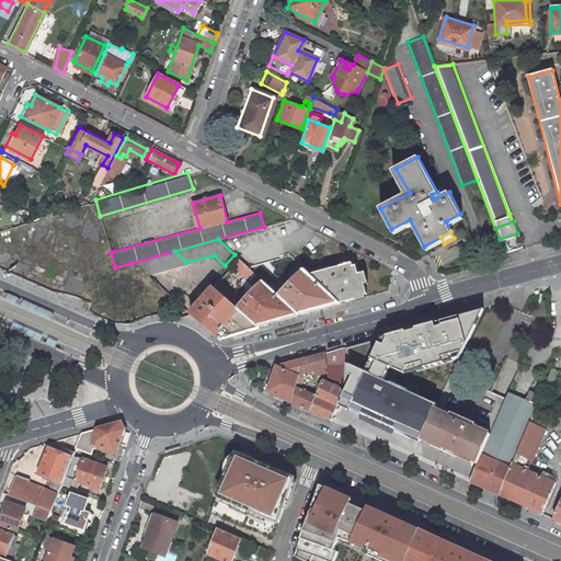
[(145,272),(186,262),(174,251),(132,263),(145,272)]
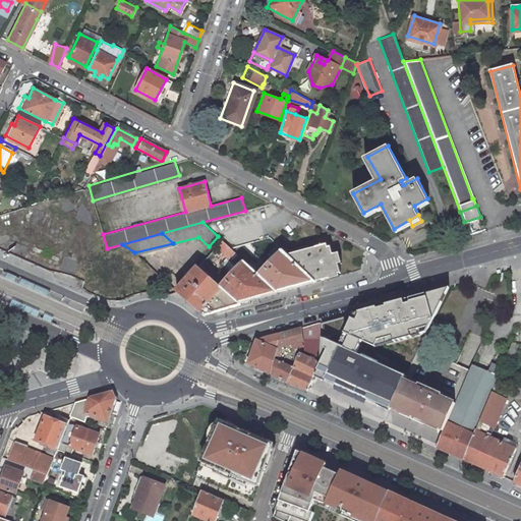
[(229,247),(222,240),(216,246),(229,257),(235,251),(229,247)]
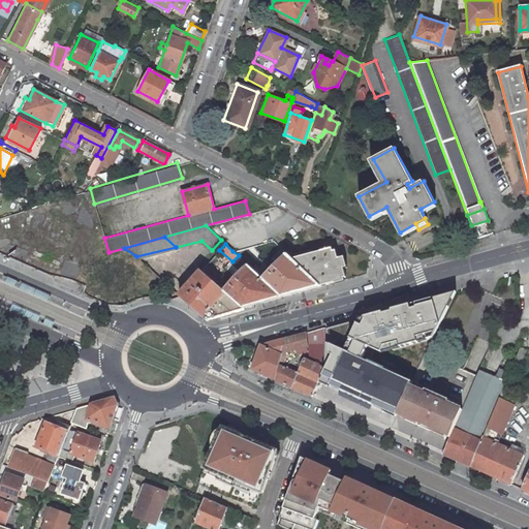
[(331,248),(291,257),(291,258),(319,285),(334,281),(334,279),(344,275),(342,269),(346,268),(342,257),(337,258),(334,251),(332,251),(331,248)]
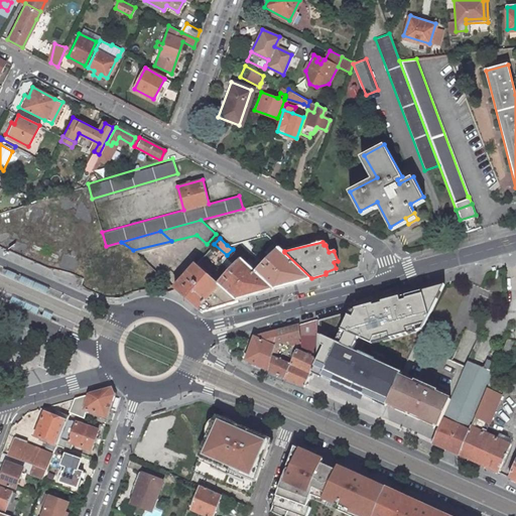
[(279,247),(256,271),(274,289),(311,278),(284,252),(284,251),(279,247)]
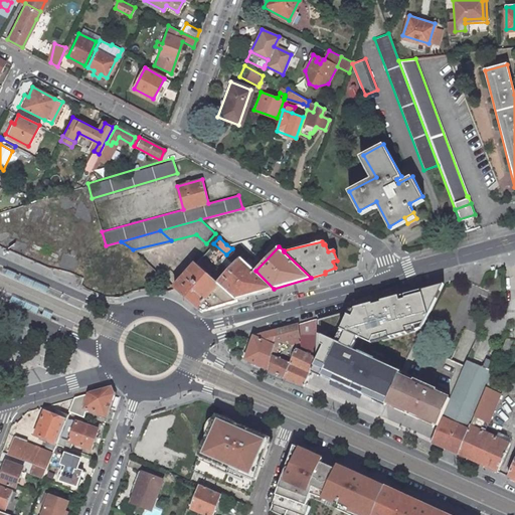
[(252,269),(246,264),(244,261),(242,259),(240,258),(222,277),(201,256),(195,263),(216,283),(217,283),(235,299),(274,289),(255,271),(252,269)]
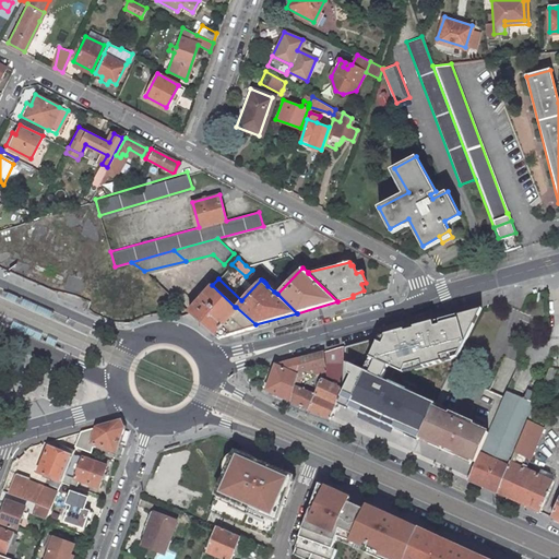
[(235,307),(212,285),(209,289),(205,286),(192,300),(195,304),(189,311),(202,323),(211,330),(217,335),(256,324),(236,307),(235,307)]
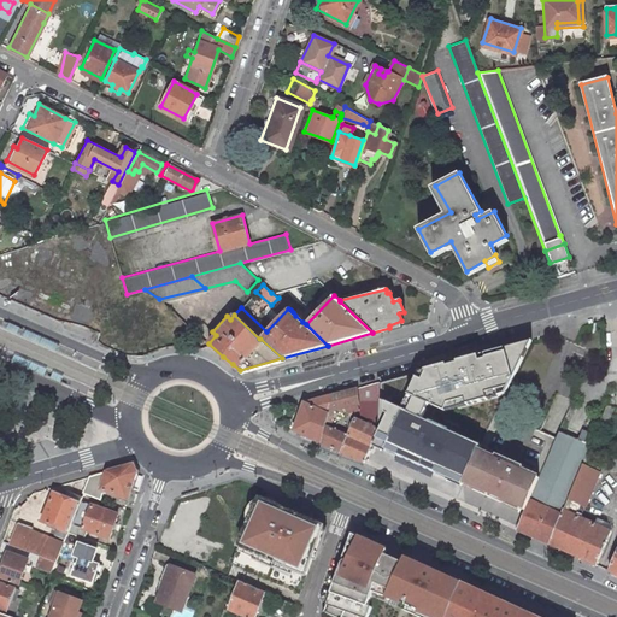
[(447,364),(380,382),(378,427),(377,429),(371,446),(460,485),(477,450),(479,445),(424,421),(430,406),(442,411),(504,395),(533,340),(505,347),(506,352),(487,357),(487,360),(480,363),(479,357),(458,362),(459,364),(447,366),(447,364)]
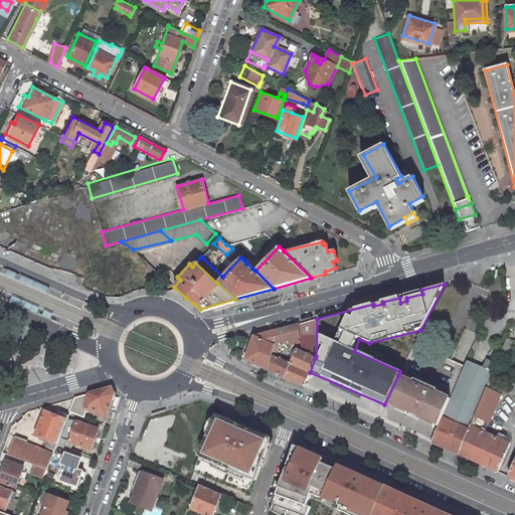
[(316,356),(317,319),(299,325),(300,339),(301,347),(316,356)]
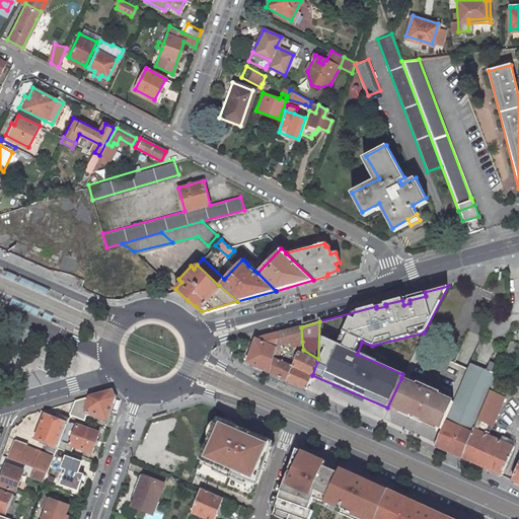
[(300,325),(253,338),(277,348),(302,342),(301,327),(300,325)]
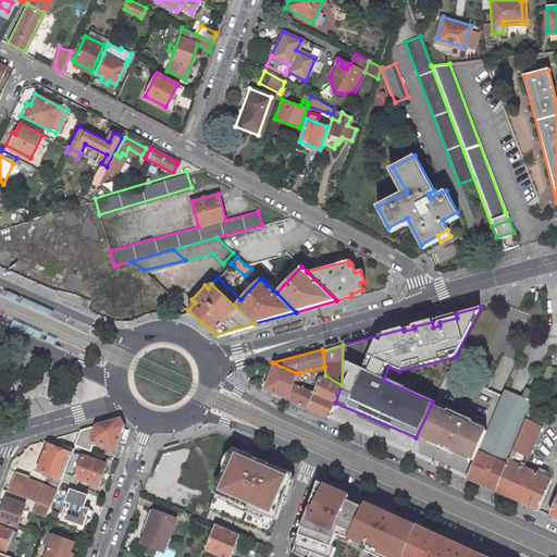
[(297,373),(272,362),(263,390),(289,401),(294,384),(297,373)]
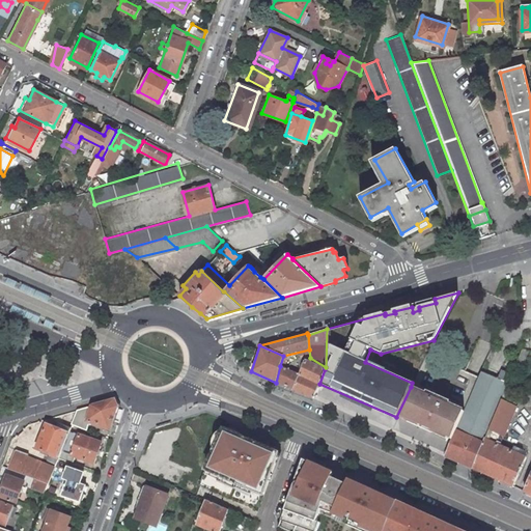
[(325,369),(305,359),(298,373),(292,390),(312,400),(319,384),(325,369)]
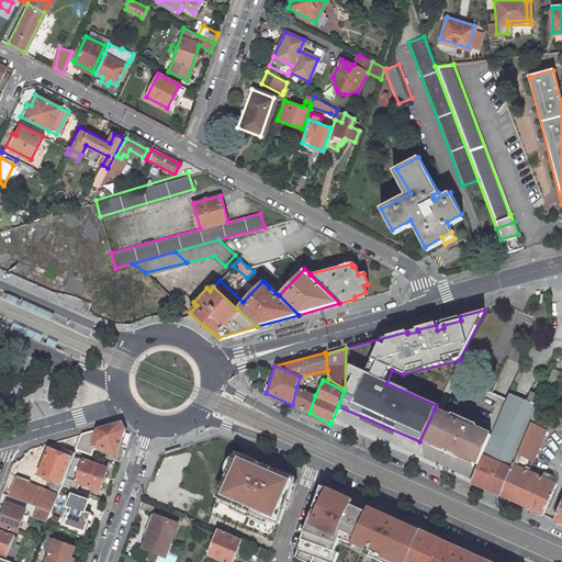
[(315,395),(296,388),(292,405),(310,413),(315,395)]
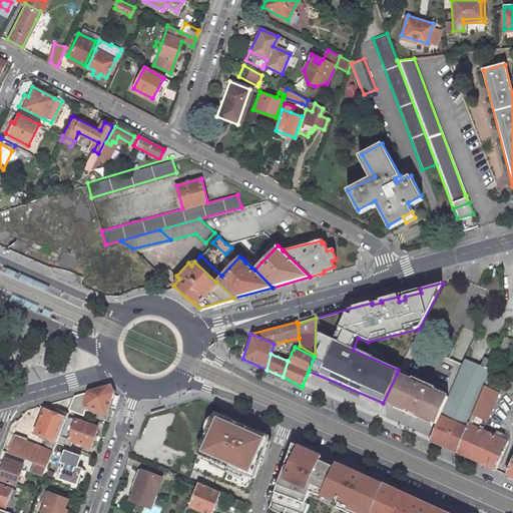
[(436,426),(429,442),(455,454),(468,424),(472,416),(485,386),(491,370),(465,359),(449,397),(436,426)]
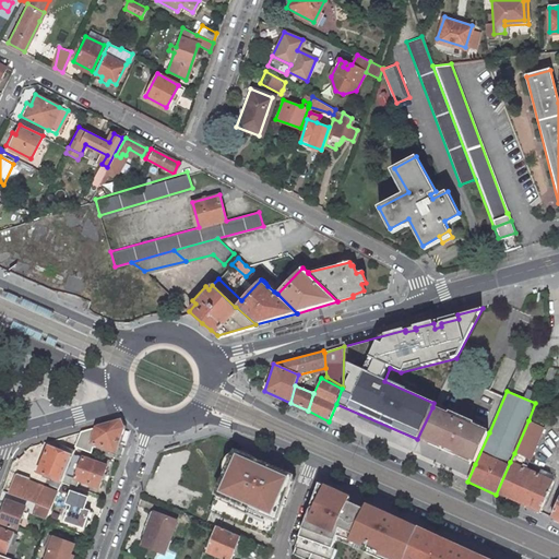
[(417,439),(475,464),(489,432),(432,407),(417,439)]
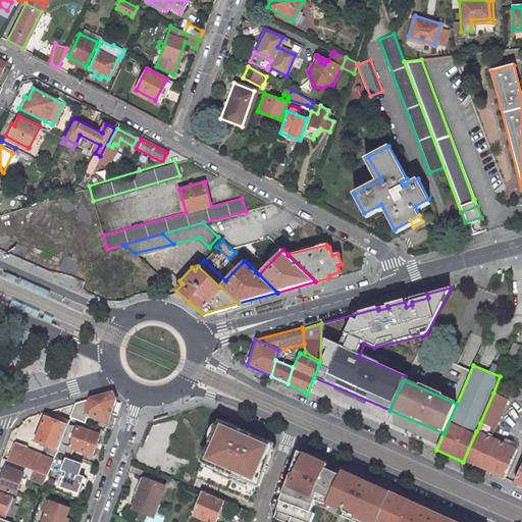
[(88,412),(108,419),(116,397),(113,392),(75,403),(69,416),(85,422),(88,412)]
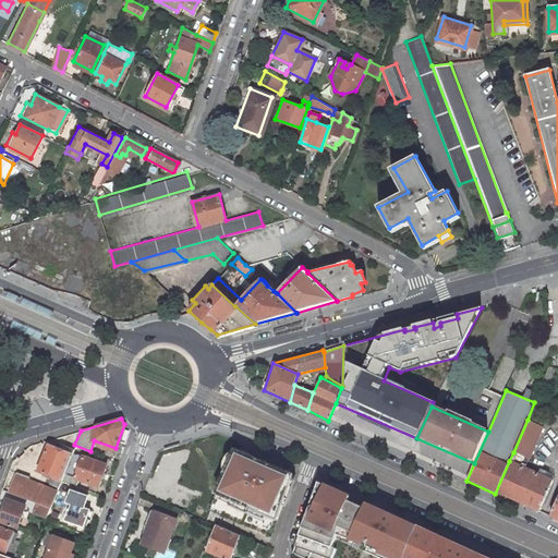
[(545,427),(528,420),(513,452),(531,460),(545,427)]
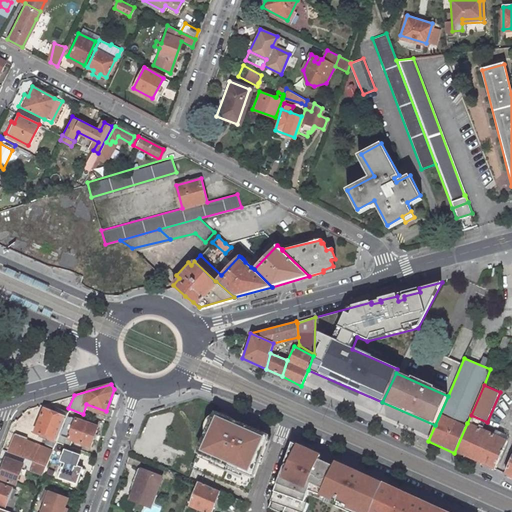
[(67,412),(54,407),(52,413),(44,409),(35,432),(49,437),(48,443),(54,446),(56,440),(58,434),(67,412)]
